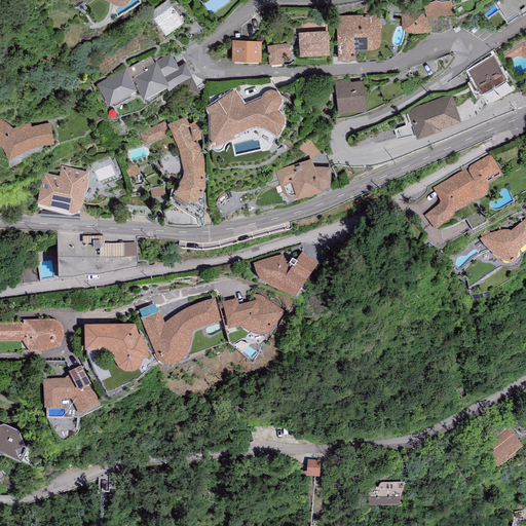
[(167,0),(165,0),(148,13),(164,35),(184,21),(167,0)]
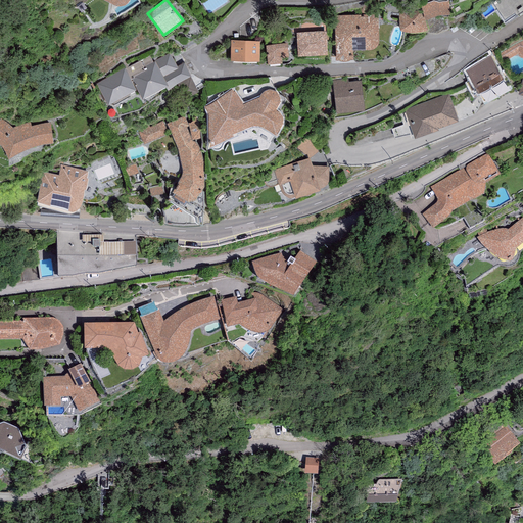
[(422,10),(398,12),(399,30),(402,30),(405,30),(410,31),(414,30),(418,30),(421,30),(424,29),(427,28),(428,28),(425,18),(435,15),(436,14),(438,14),(440,13),(441,13),(449,13),(448,0),(447,0),(447,1),(440,1),(438,2),(435,1),(434,1),(432,1),(430,1),(428,2),(426,3),(424,4),(423,6),(422,7),(422,10)]
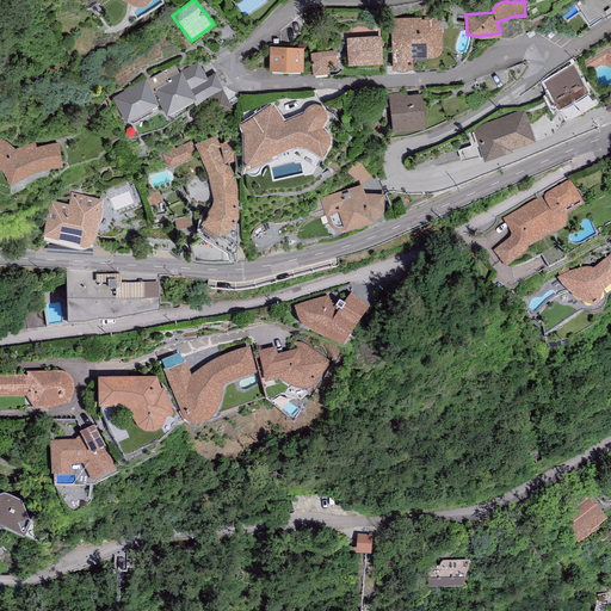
[(610,0),(576,0),(575,1),(581,11),(580,12),(588,25),(610,10),(610,0)]
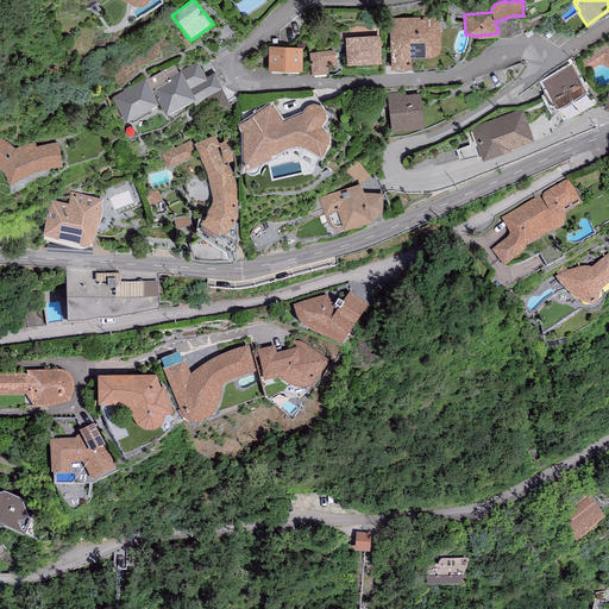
[(440,16),(389,18),(390,69),(394,69),(397,70),(400,70),(403,70),(407,70),(408,69),(412,69),(410,58),(432,57),(433,57),(435,57),(437,56),(438,55),(439,52),(440,50),(441,48),(441,44),(440,16)]
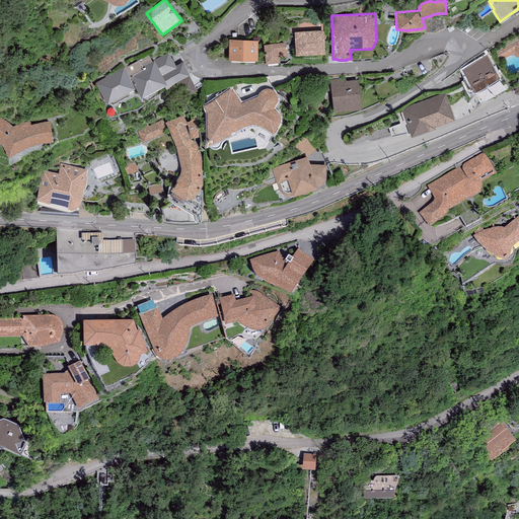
[(323,30),(294,31),(296,55),(325,53),(323,30)]
